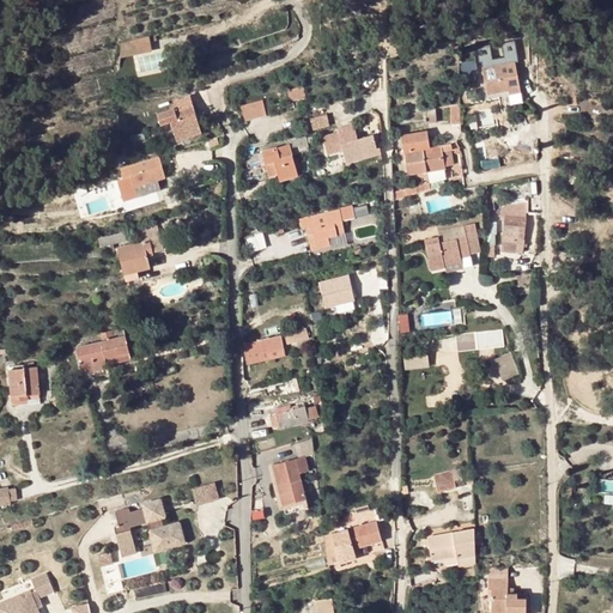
[(485,80),(509,76),(519,74),(516,60),(521,60),(520,54),(511,55),(511,58),(484,62),(485,66),(483,67),(485,80)]
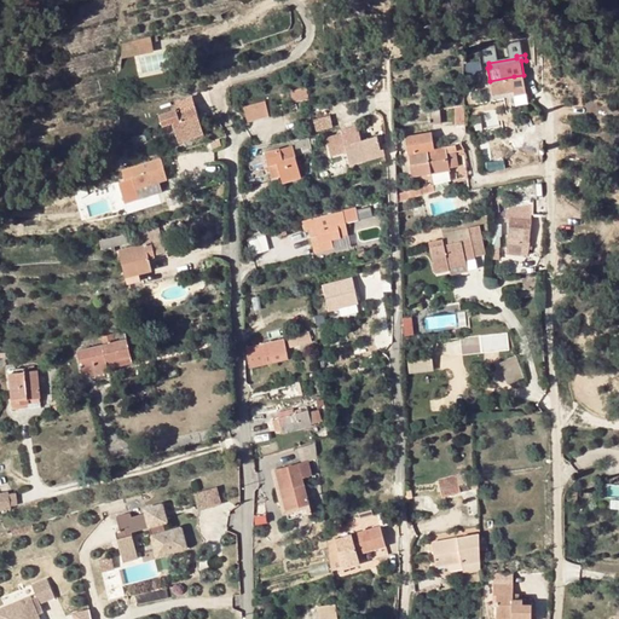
[(515,86),(514,76),(490,81),(491,91),(515,86)]
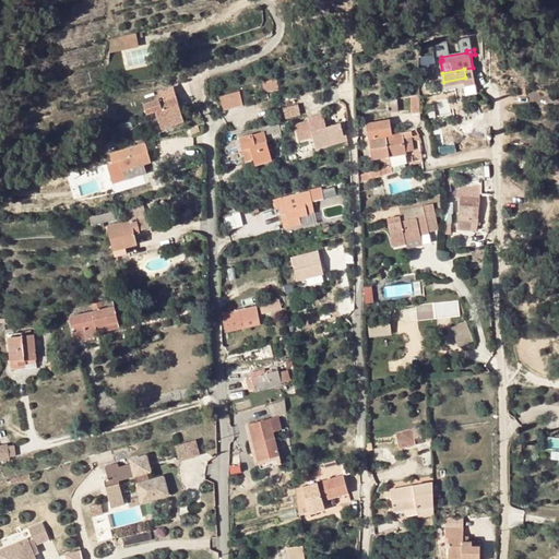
[(263,81),(265,92),(280,90),(277,79),(263,81)]
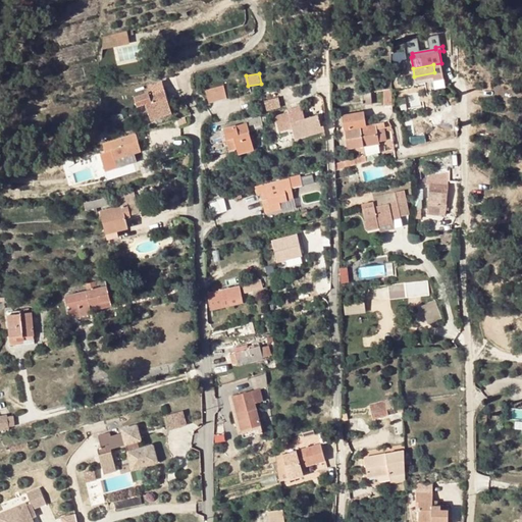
[(225,86),(204,89),(206,101),(227,98),(225,86)]
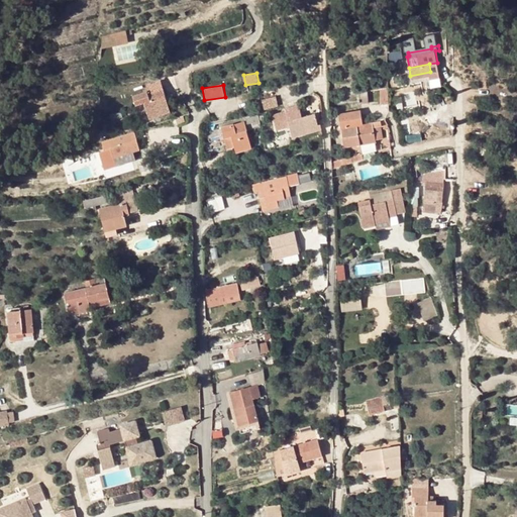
[(389,103),(389,89),(389,87),(381,88),(382,104),(389,103)]
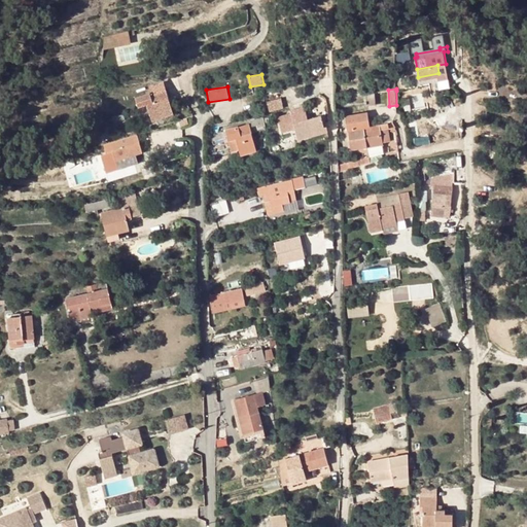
[(163,99),(169,97),(167,91),(151,96),(150,94),(136,98),(138,107),(146,104),(151,120),(160,118),(159,115),(167,113),(163,99)]
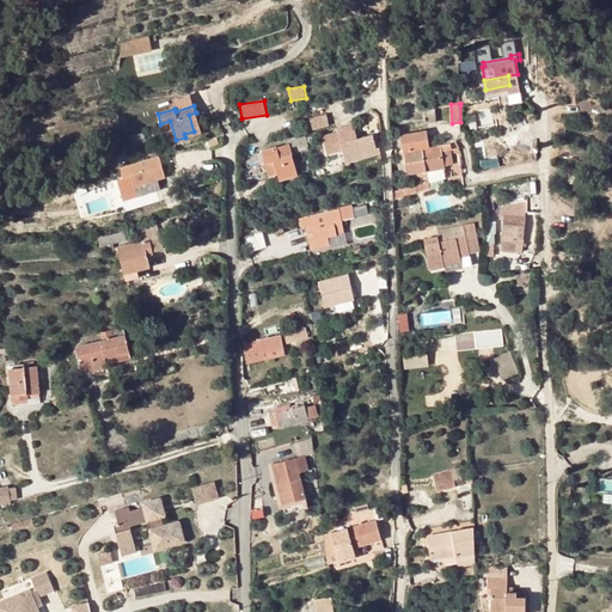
[(184,134),(185,138),(202,133),(196,112),(189,115),(194,132),(184,134)]
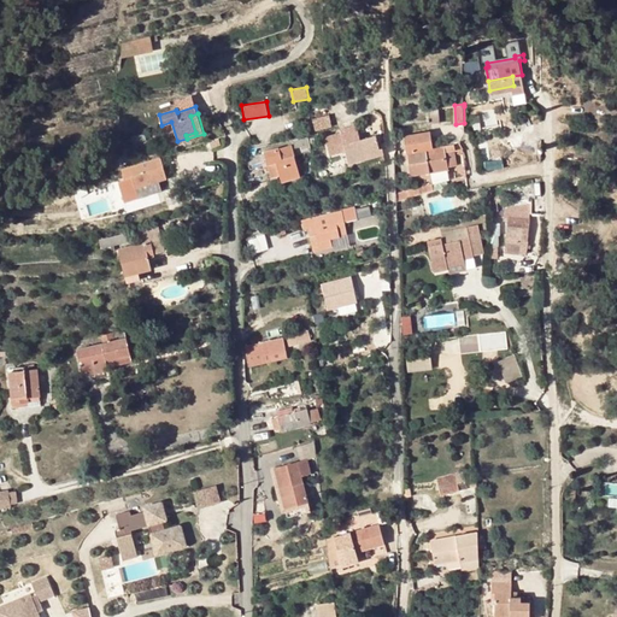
[(344,134),(345,144),(362,140),(358,125),(342,129),(344,134)]
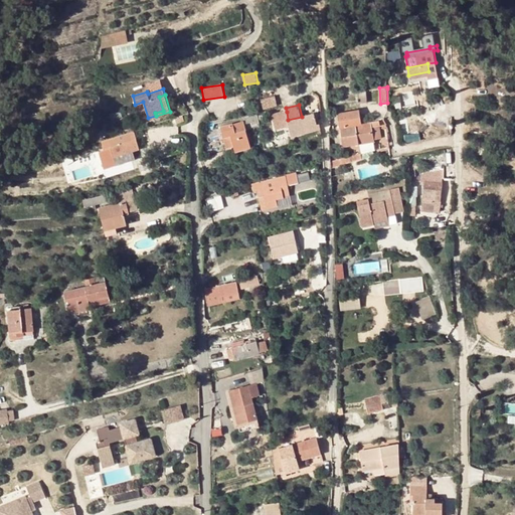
[(373,140),(373,139),(371,127),(370,122),(361,124),(358,110),(338,114),(344,145),(373,140)]
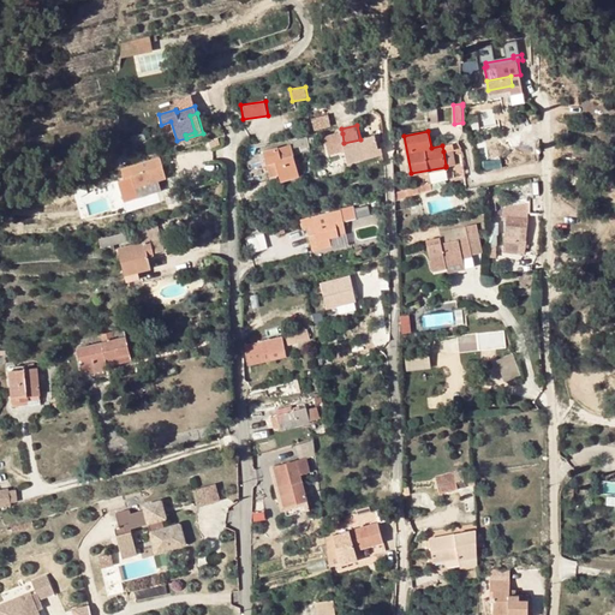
[(334,147),(344,143),(342,133),(332,136),(334,147)]
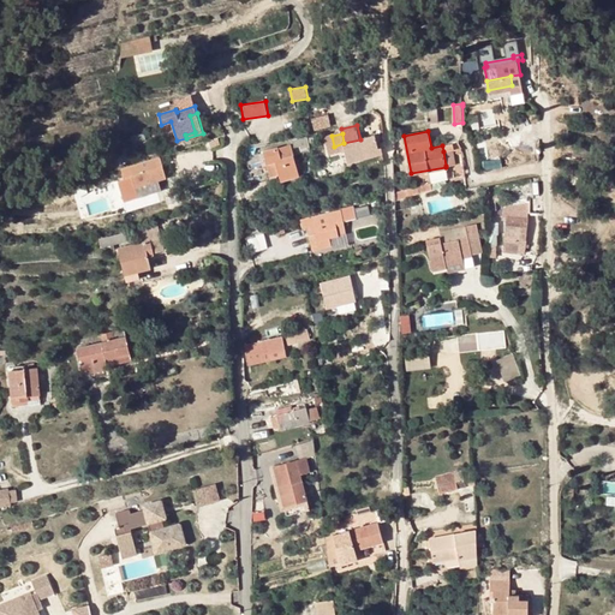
[(370,154),(382,150),(381,149),(384,148),(382,138),(377,139),(376,135),(360,139),(344,143),(350,162),(358,160),(358,157),(370,154)]
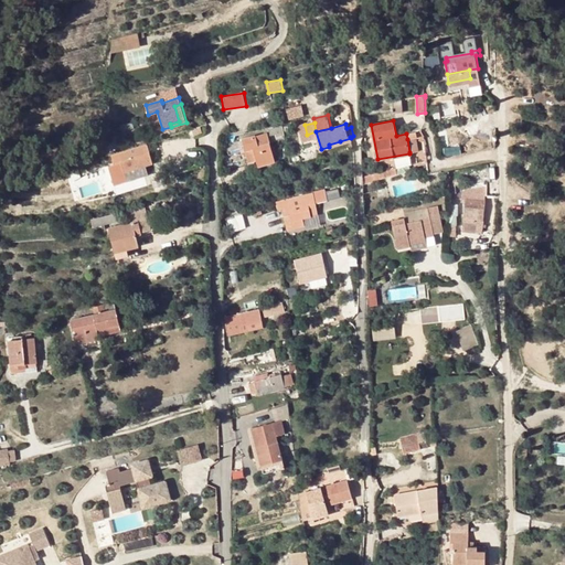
[(254,147),(257,160),(258,164),(276,159),(267,131),(242,139),(245,149),(254,147)]
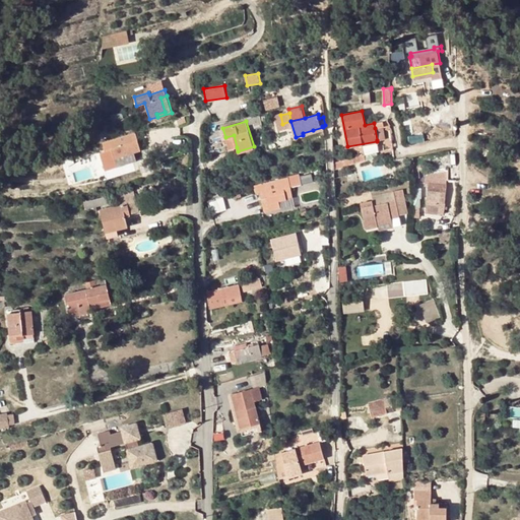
[(303,133),(303,135),(323,129),(323,127),(313,130),(303,133)]
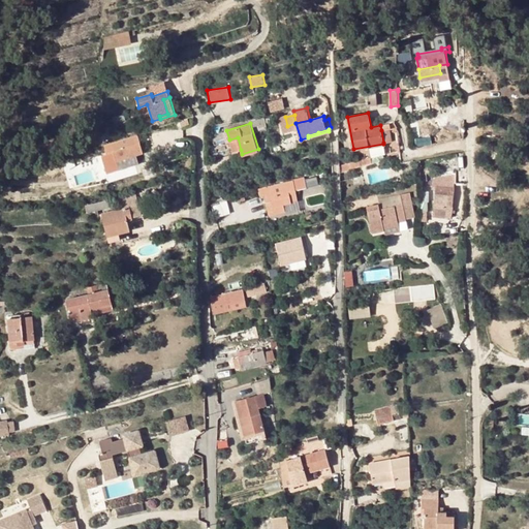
[(381,130),(383,143),(392,142),(390,129),(381,130)]
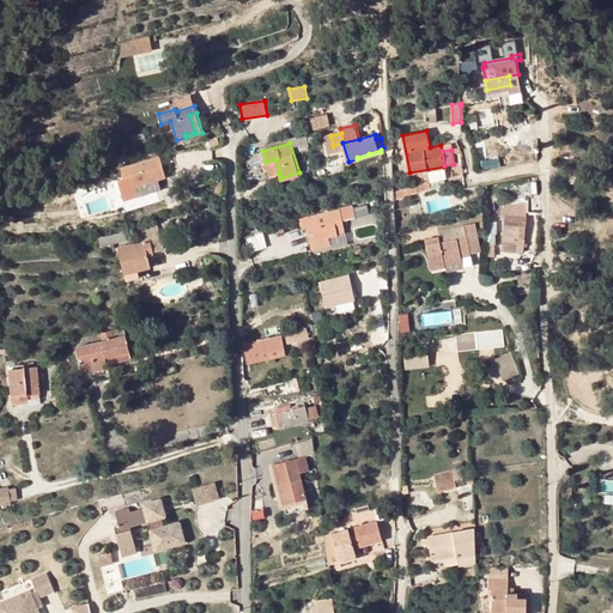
[(128,165),(135,187),(158,180),(165,177),(158,156),(149,158),(128,165)]
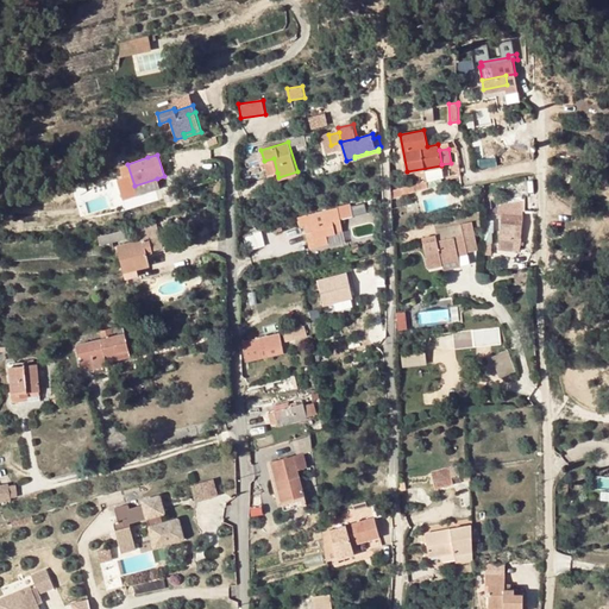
[(268,175),(277,173),(274,158),(264,161),(268,175)]
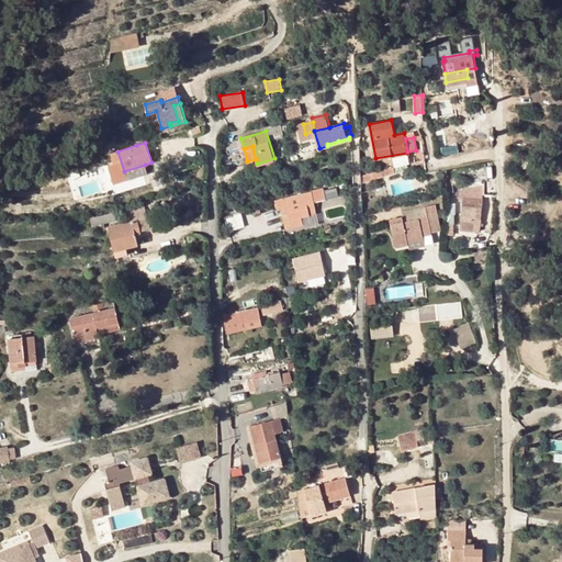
[(393,166),(395,172),(409,168),(408,163),(393,166)]
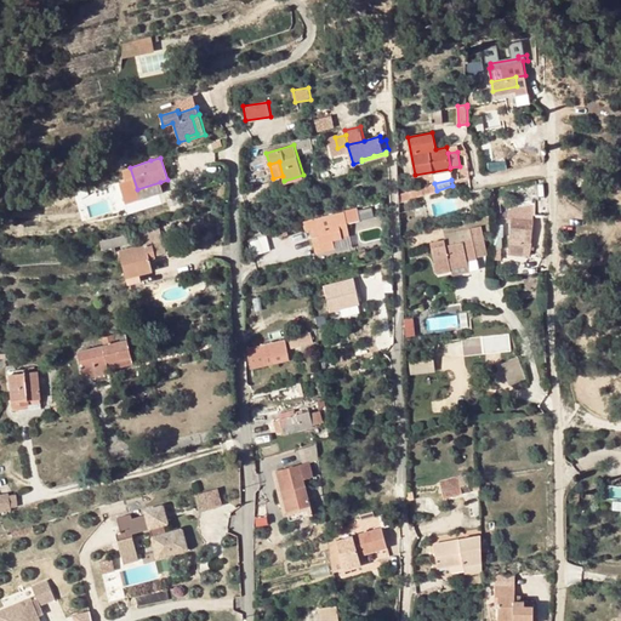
[(160,182),(137,189),(140,199),(163,192),(160,182)]
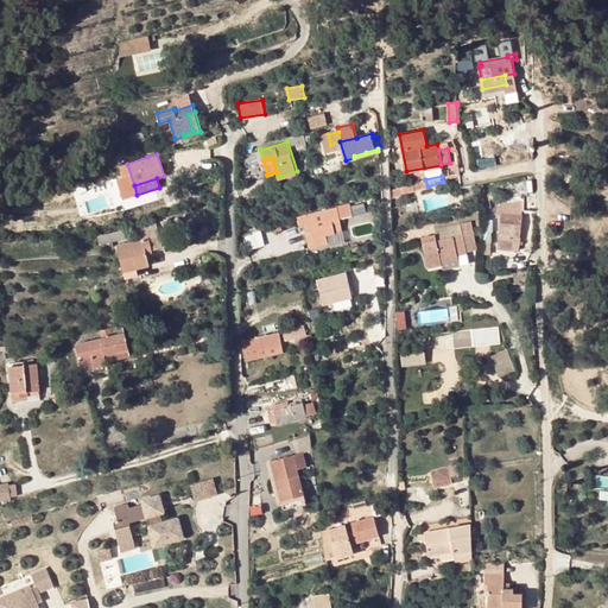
[(401,185),(390,188),(392,196),(404,192),(401,185)]
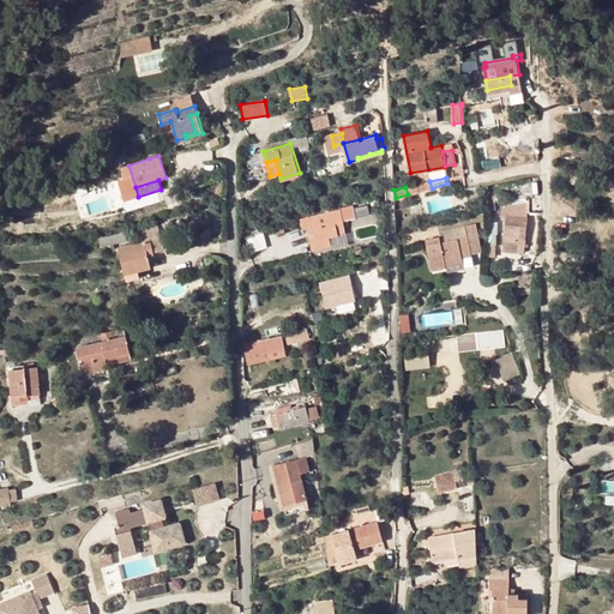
[(176,192),(166,196),(168,203),(179,199),(176,192)]
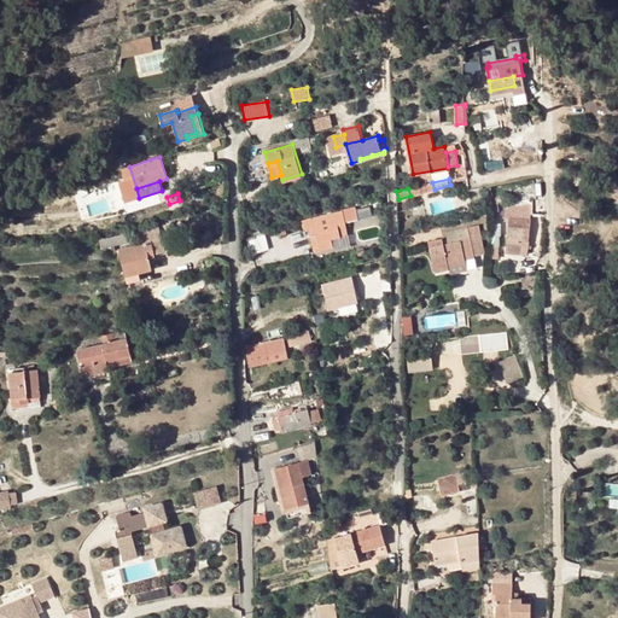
[(361,219),(374,214),(369,204),(357,210),(361,219)]
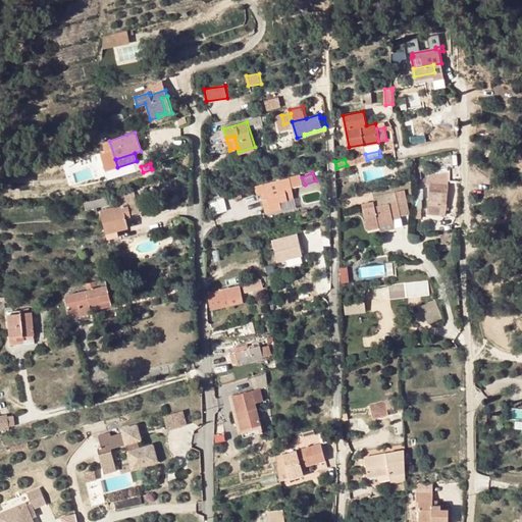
[(289,189),(286,179),(262,186),(264,194),(261,195),(262,198),(264,204),(268,203),(278,201),(288,198),(286,195),(293,193),(292,188),(289,189)]
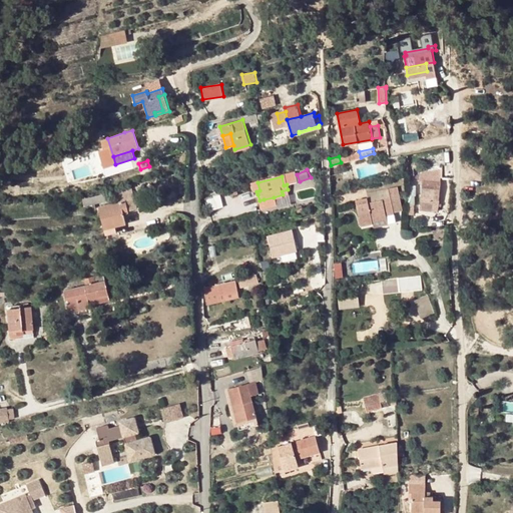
[(421,200),(433,202),(433,199),(439,200),(441,182),(423,180),(421,200)]
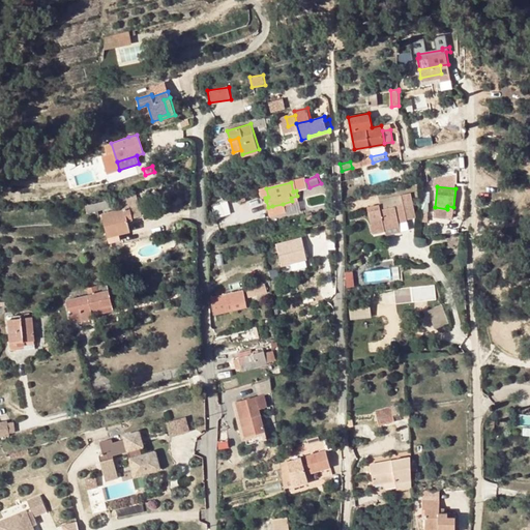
[(127,196),(129,202),(138,200),(136,194),(127,196)]
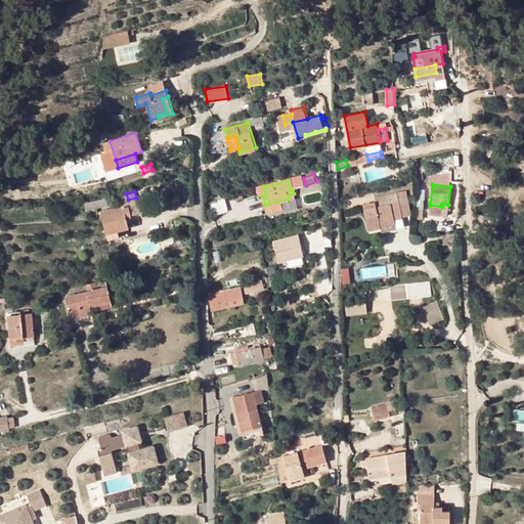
[(397,193),(398,219),(401,218),(400,212),(405,212),(403,202),(407,201),(405,191),(397,192),(397,193)]
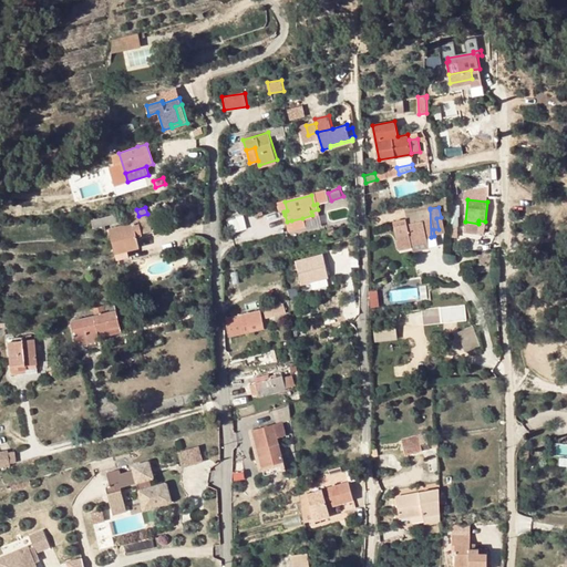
[(410,241),(426,237),(431,237),(430,209),(405,215),(408,224),(394,227),(399,249),(411,246),(410,241)]
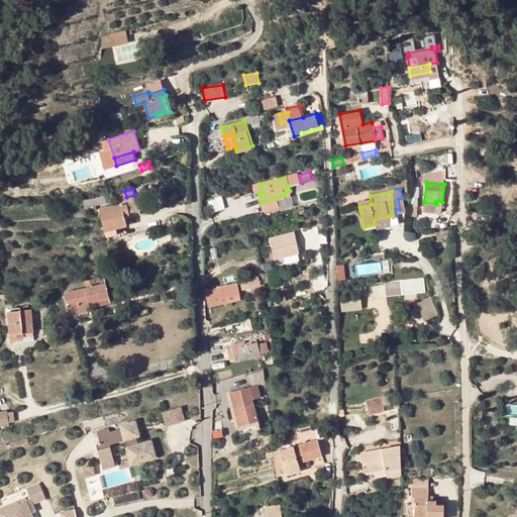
[(93,198),(94,202),(95,205),(107,202),(105,195),(95,198),(93,198)]
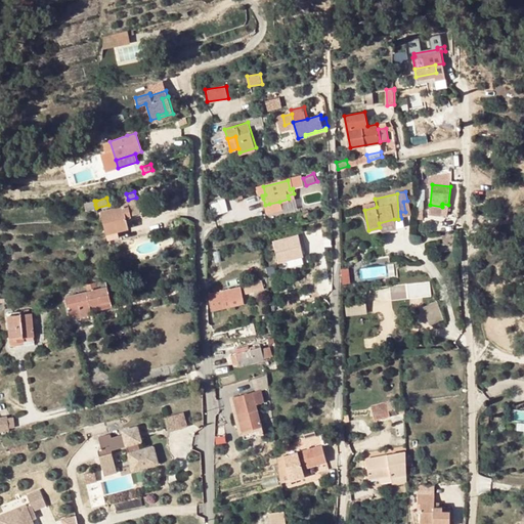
[(279,202),(269,204),(270,211),(281,208),(279,202)]
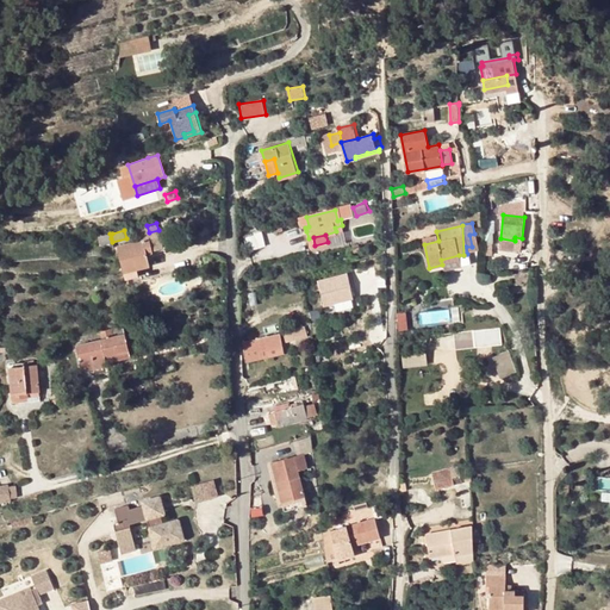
[(156,236),(149,238),(151,251),(160,249),(156,236)]
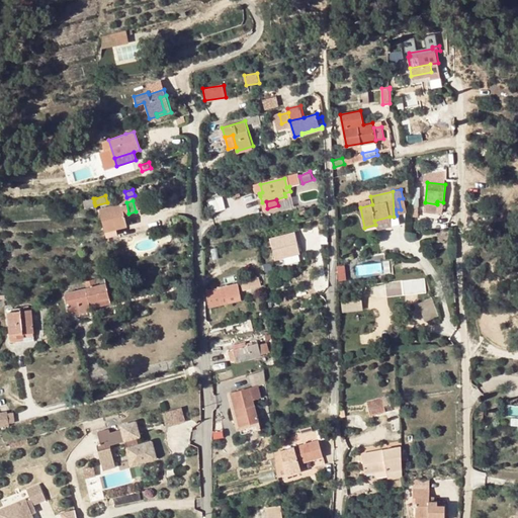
[(126,202),(100,208),(106,232),(116,229),(126,226),(124,217),(130,216),(128,213),(126,202)]
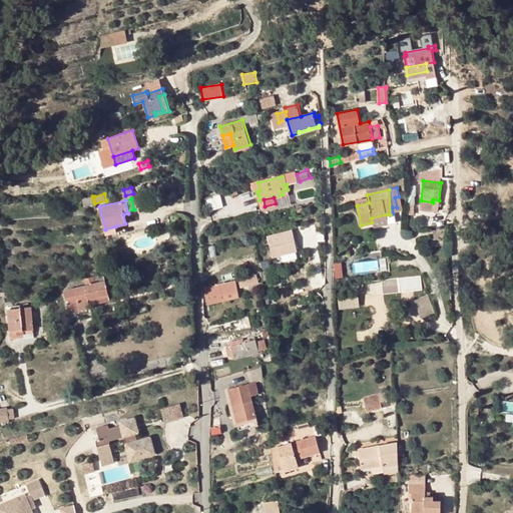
[(106,234),(116,232),(115,226),(105,229),(106,234)]
